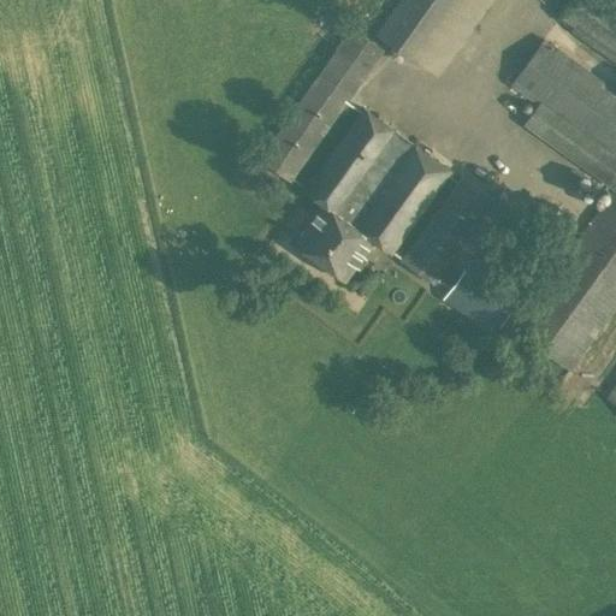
[(400,0),(375,35),(408,57),(442,9),(428,0),(400,0)]
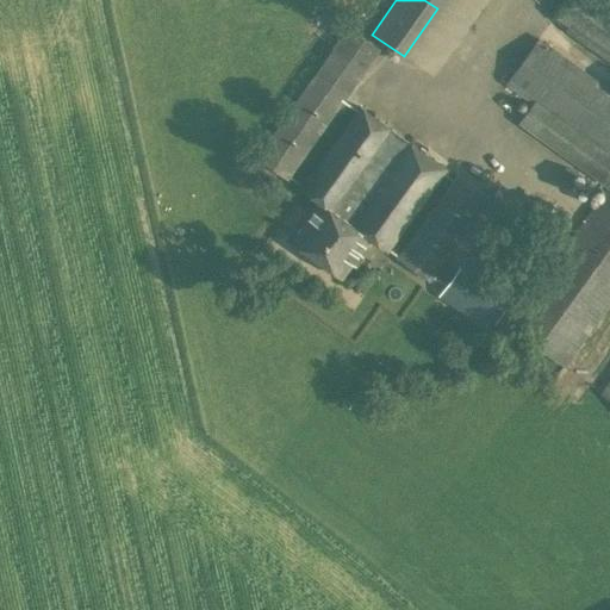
[(609,0),(565,0),(553,17),(609,57),(609,0)]
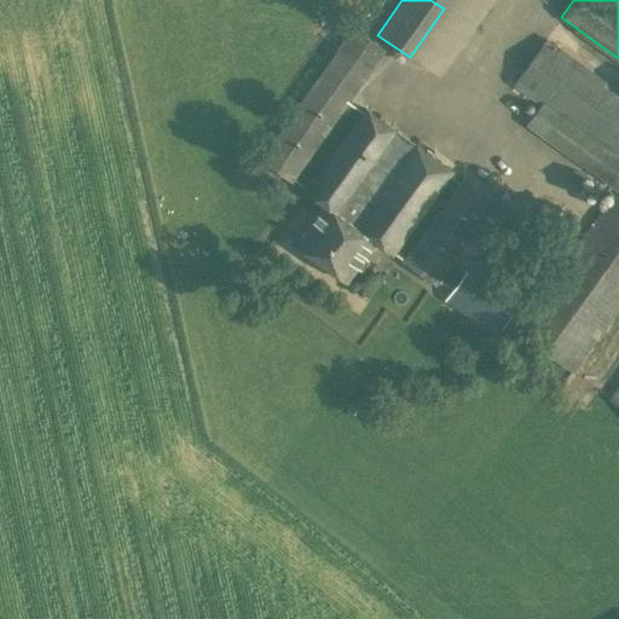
[(259,160),(291,183),(386,50),(352,27),(259,160)]
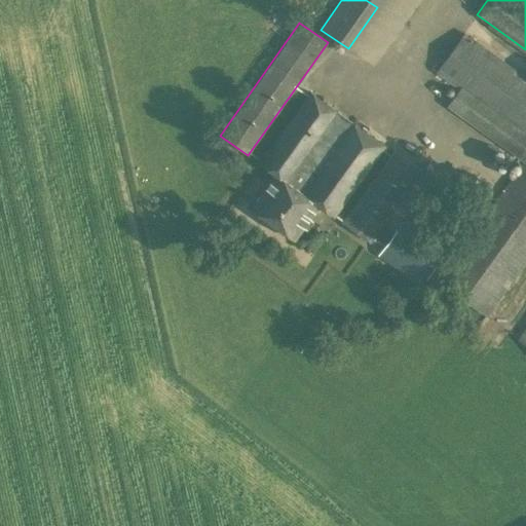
[(458,88),(446,106),(523,161),(437,279),(487,316),(525,262),(525,76),(463,32),(436,72),(458,88)]
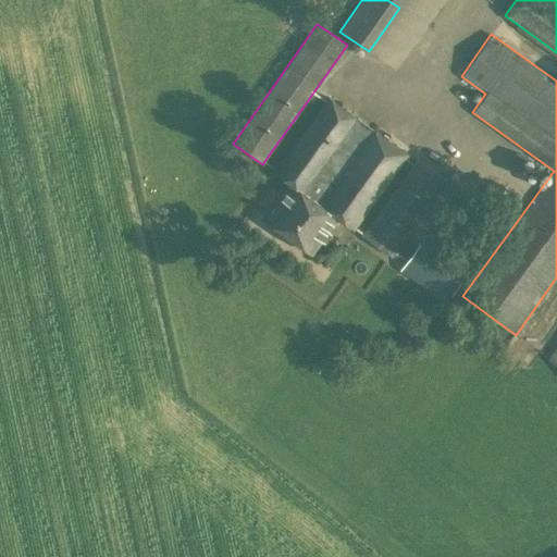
[(330,95),(272,174),(288,186),(264,220),(311,252),(335,219),(353,231),(408,152),(330,95)]
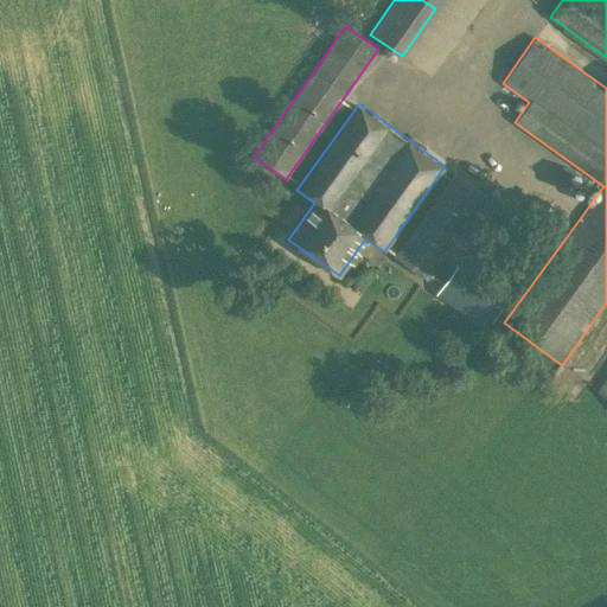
[(427,280),(487,196),(454,172),(394,256),(427,280)]
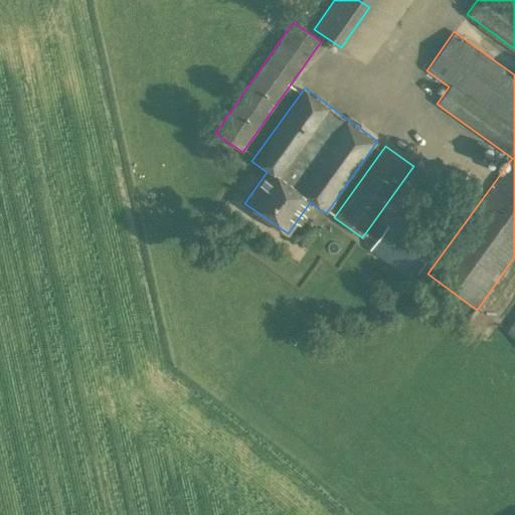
[(411,279),(435,245),(392,217),(369,248),(411,279)]
